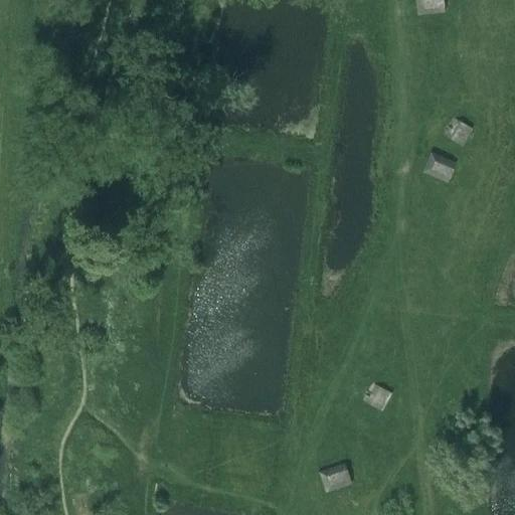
[(448,0),(415,0),(417,19),(450,16),(448,0)]
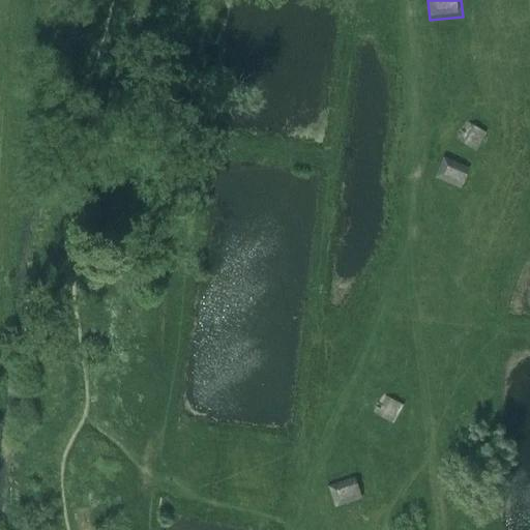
[(459,127),(460,128),(459,130),(458,130),(457,131),(458,131),(455,136),(475,148),(486,130),(466,118),(461,127),(460,127),(459,127)]
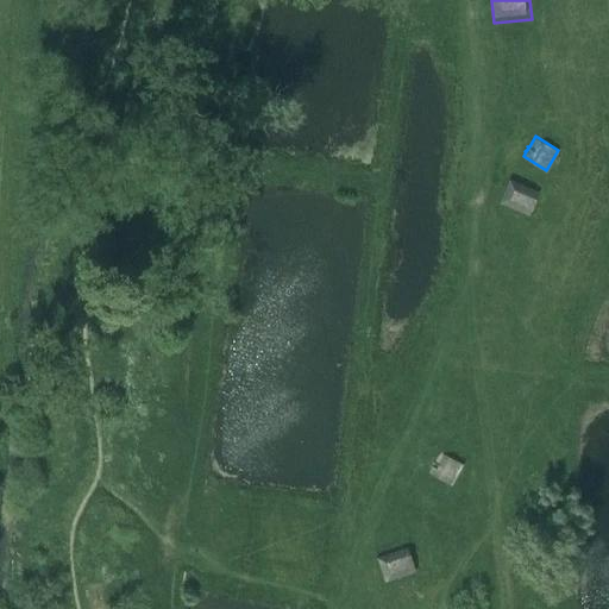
[(542,194),(509,176),(495,201),(528,219),(542,194)]
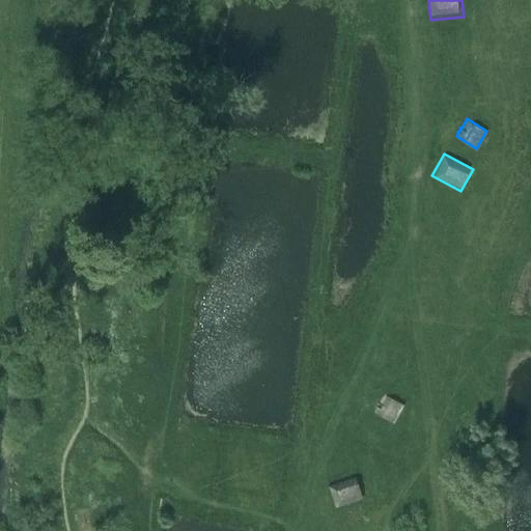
[(376,404),(378,404),(375,408),(374,407),(374,408),(375,409),(373,413),(394,423),(403,404),(383,394),(378,403),(376,403),(376,404)]
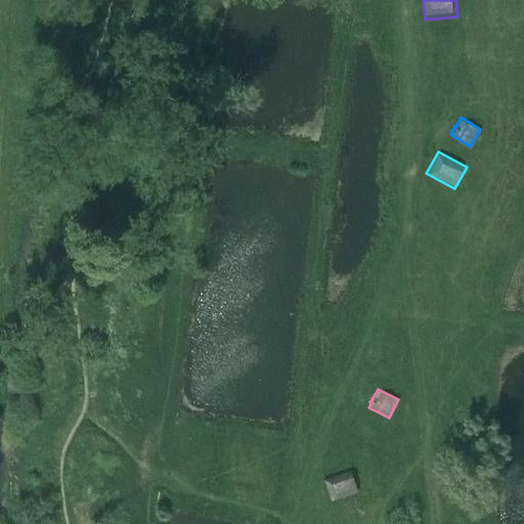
[(350,470),(324,479),(332,499),(357,491),(350,470)]
